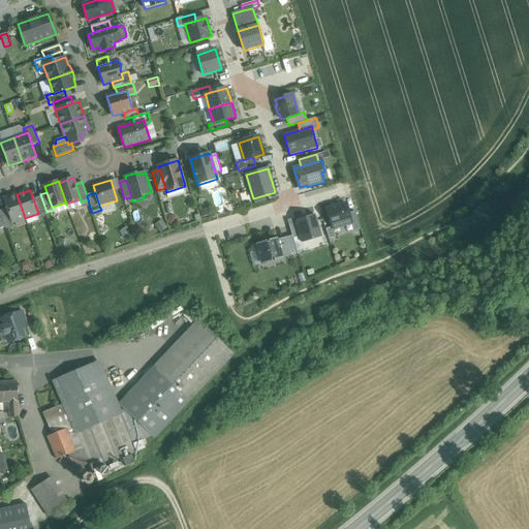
[(17,194),(4,199),(7,209),(12,222),(13,222),(25,218),(17,194)]
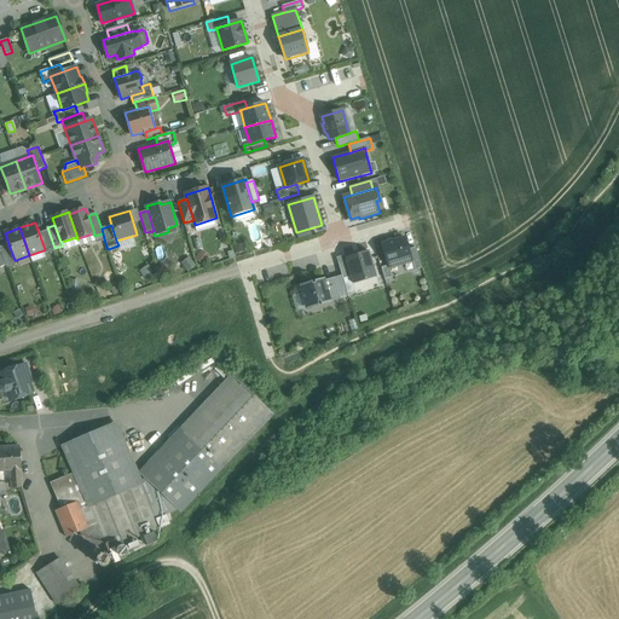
[(47,230),(39,233),(45,249),(44,250),(45,254),(56,250),(55,248),(47,227),(46,227),(47,230)]
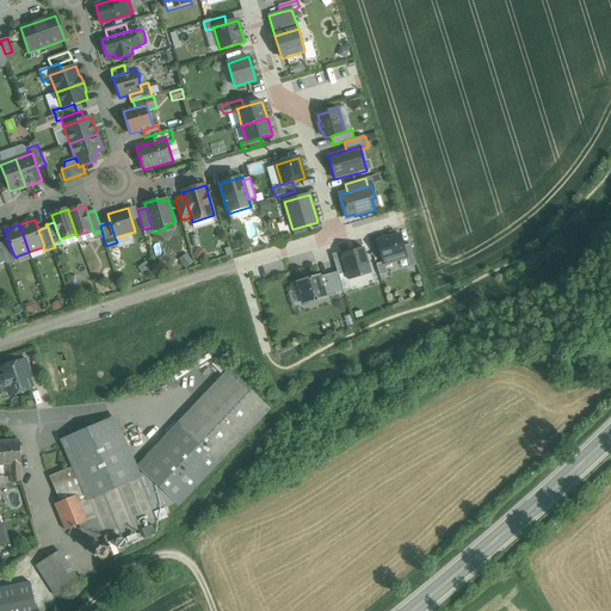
[(102,230),(93,233),(97,242),(104,240),(102,230)]
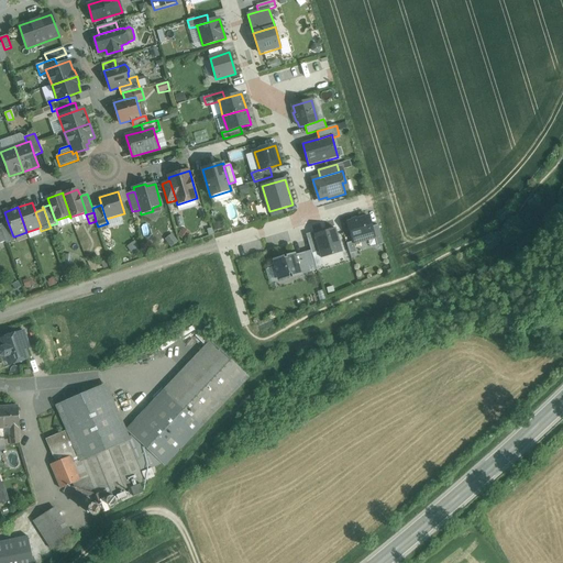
[(368,217),(348,222),(353,242),(354,244),(375,238),(372,227),(368,217)]
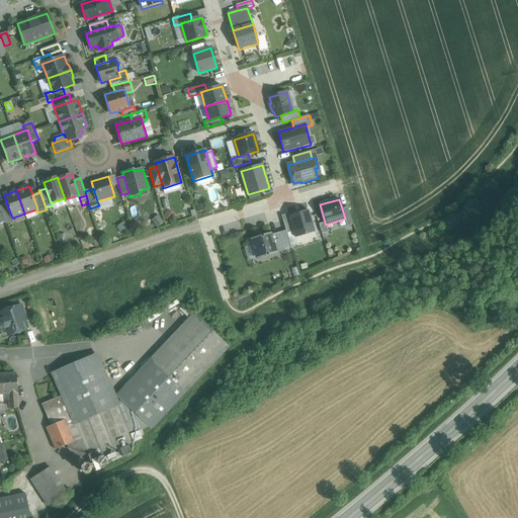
[(7,204),(0,206),(5,223),(6,224),(14,222),(13,218),(12,218),(7,204)]
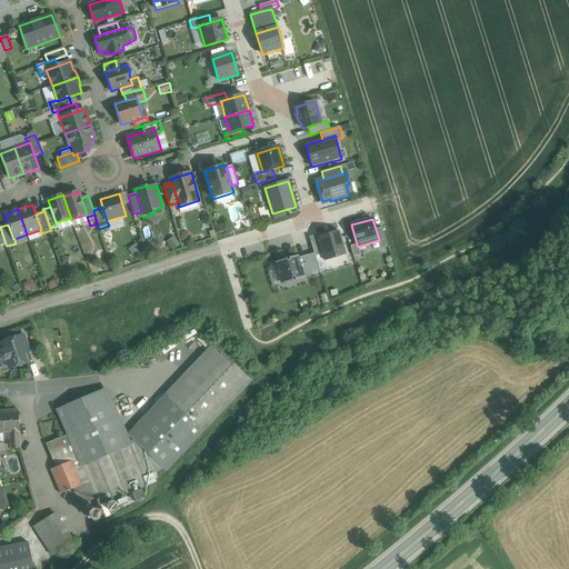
[(382,228),(376,229),(379,240),(381,249),(388,247),(382,228)]
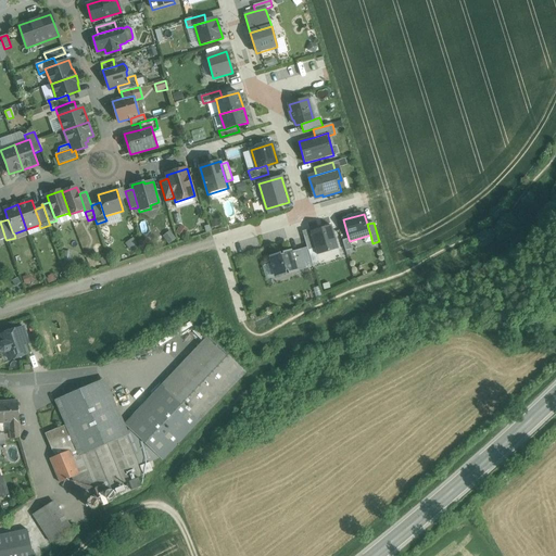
[(331,226),(311,231),(311,234),(315,249),(317,255),(338,249),(331,226)]
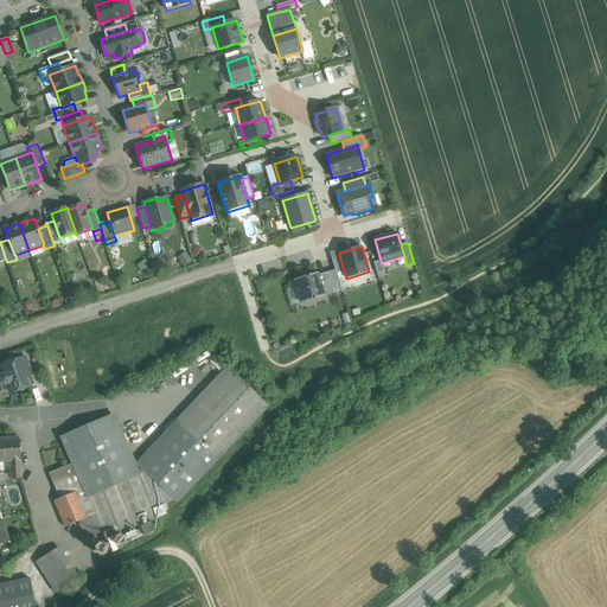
[(344,272),(339,255),(332,257),(337,274),(344,272)]
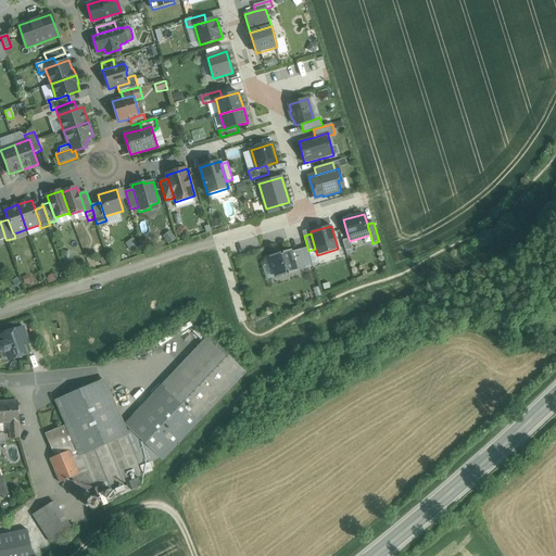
[(350,241),(349,239),(342,240),(345,251),(352,249),(350,241)]
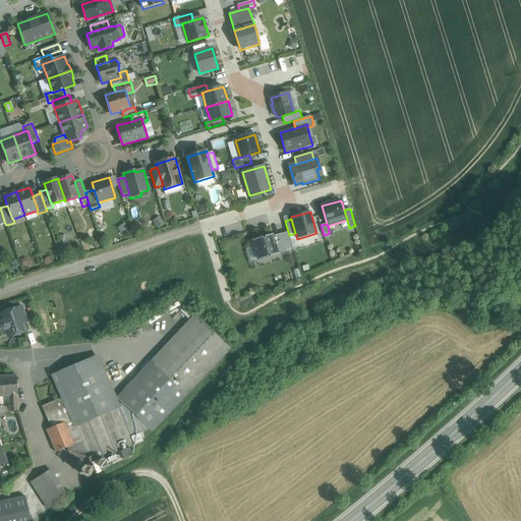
[(273,234),(251,240),(257,261),(279,254),(274,236),(273,234)]
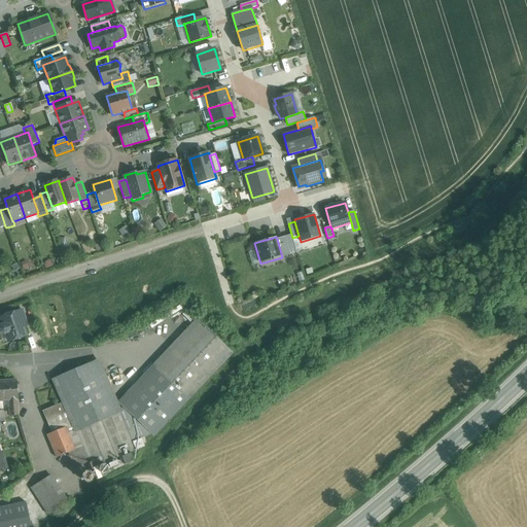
[(285,237),(277,239),(282,257),(290,254),(285,237)]
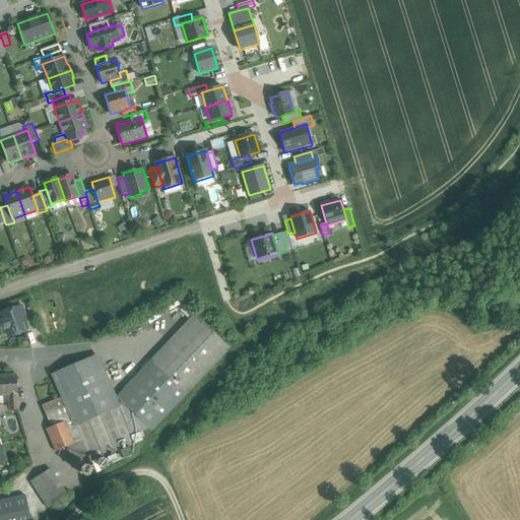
[(21,307),(18,308),(23,323),(27,321),(21,307)]
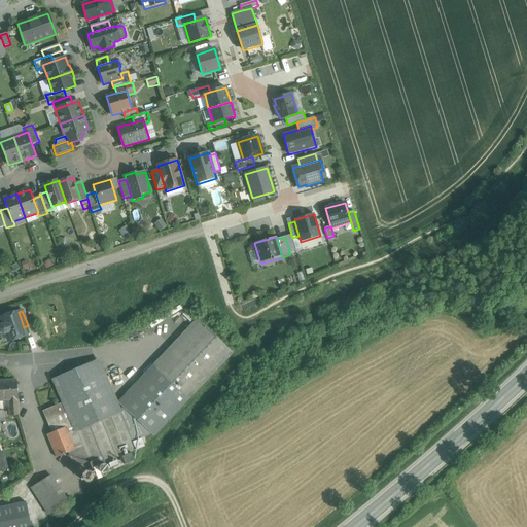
[(24,327),(19,312),(1,317),(4,324),(1,325),(0,327),(0,329),(1,332),(4,335),(7,334),(9,342),(27,336),(24,327)]
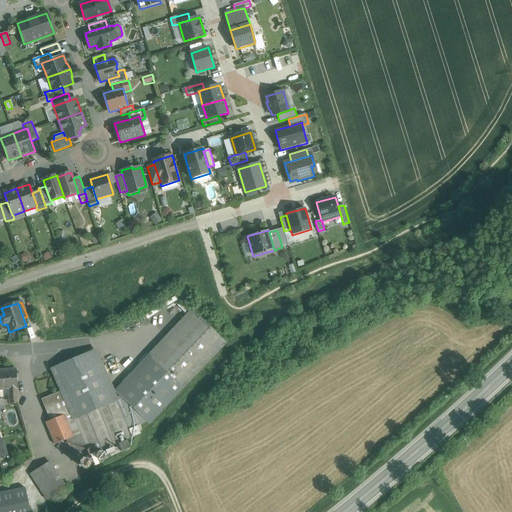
[(116,389),(120,394),(153,359),(195,315),(190,311),(116,389)]
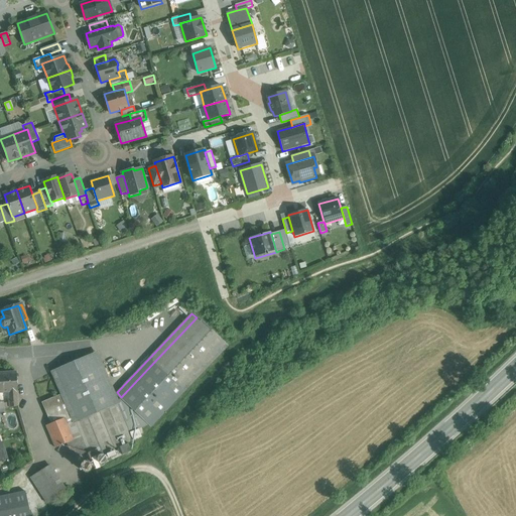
[(197,317),(154,362),(184,389),(226,346),(197,317)]
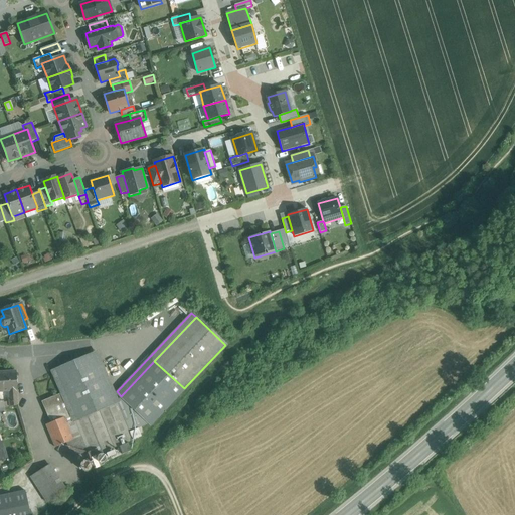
[(96,354),(83,359),(90,371),(101,366),(96,354)]
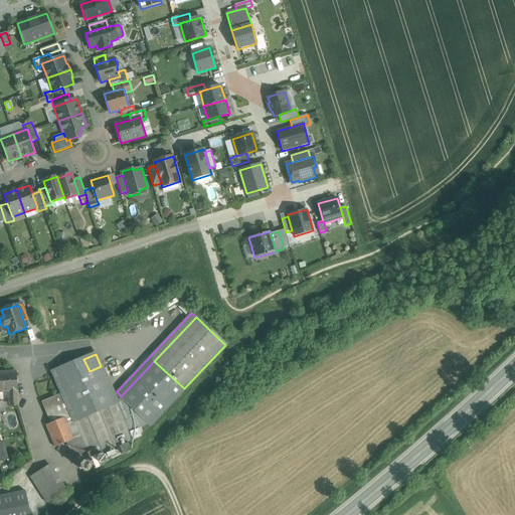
[(83,359),(54,372),(59,384),(77,376),(90,371),(83,359)]
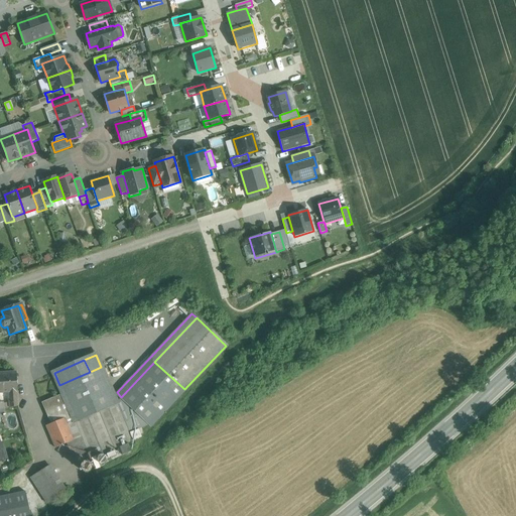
[(184,389),(154,362),(121,397),(150,424),(184,389)]
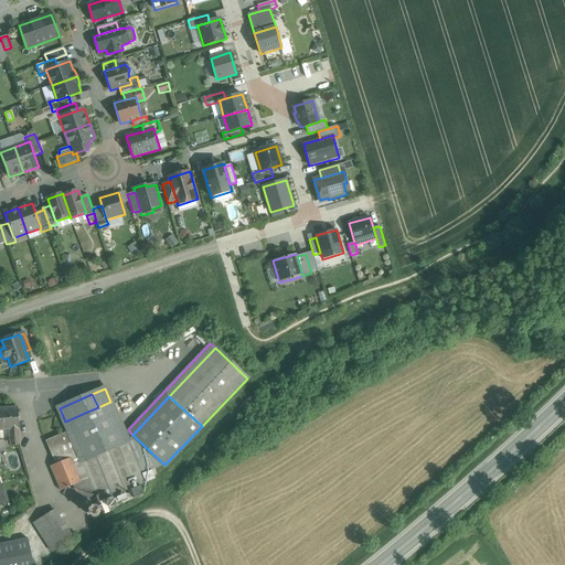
[(128,440),(110,402),(98,407),(85,413),(92,426),(71,435),(73,439),(65,443),(72,458),(57,464),(51,466),(61,491),(73,486),(80,502),(96,496),(99,502),(114,496),(125,491),(131,489),(140,486),(146,483),(141,473),(129,443),(128,443),(128,440)]
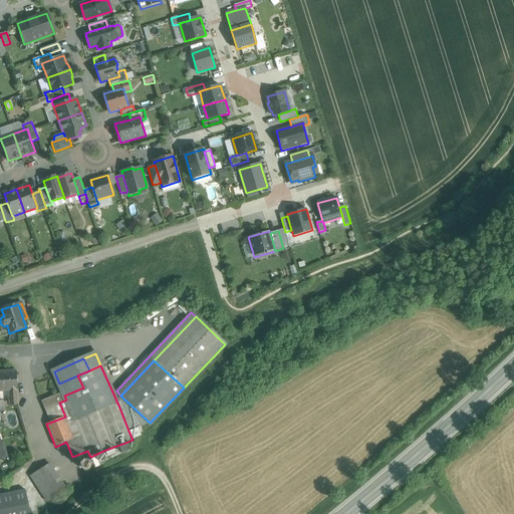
[(16,370),(0,371),(0,392),(9,392),(10,407),(18,405),(17,391),(18,391),(16,370)]
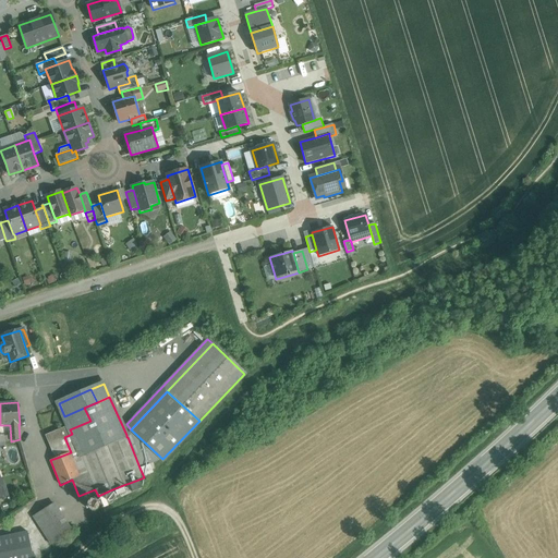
[(84,408),(64,416),(69,426),(70,429),(91,421),(84,408)]
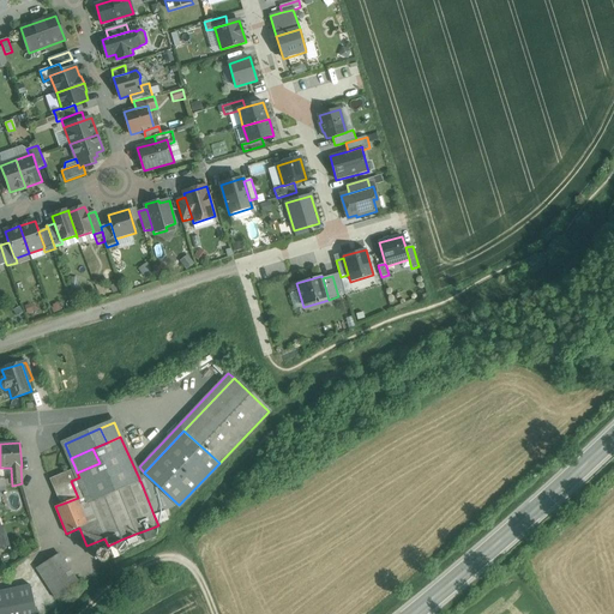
[(76,469),(53,479),(62,504),(78,498),(71,481),(79,477),(77,473),(76,469)]
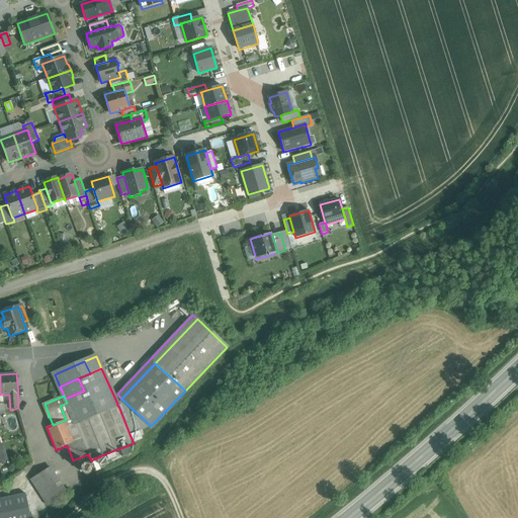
[(151,426),(121,399),(117,404),(117,406),(118,406),(130,434),(139,430),(151,426)]
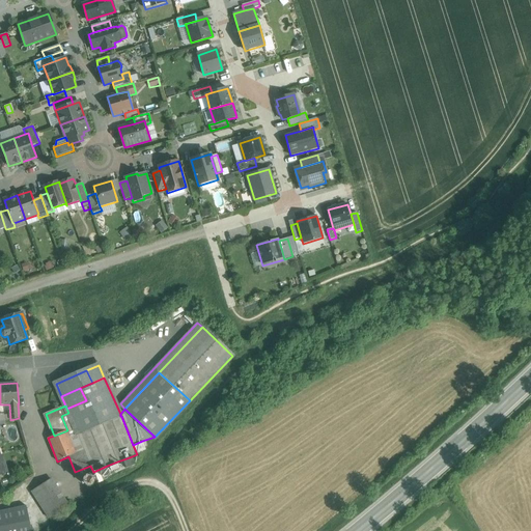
[(133,445),(137,454),(146,450),(142,441),(133,445)]
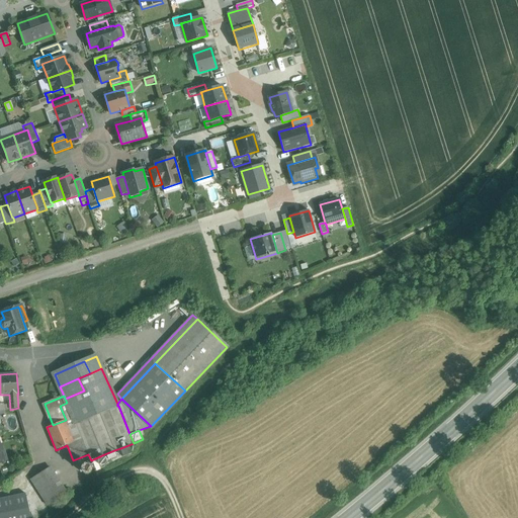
[(128,445),(120,448),(123,456),(132,452),(128,445)]
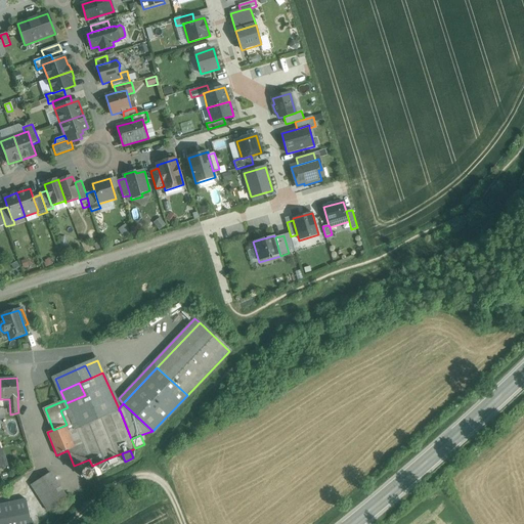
[(116,455),(105,460),(107,465),(108,467),(119,463),(116,455)]
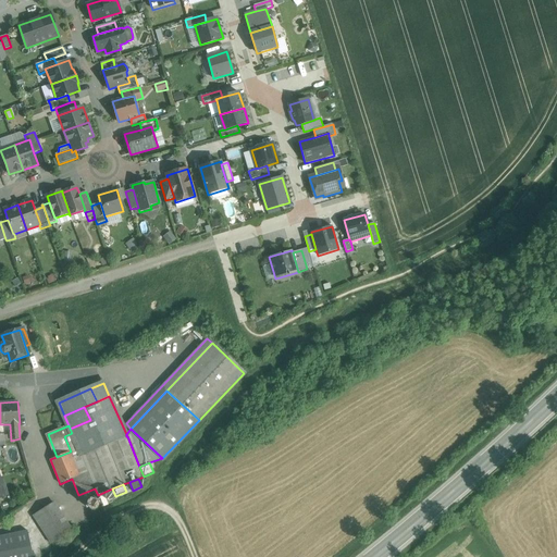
[(114,497),(115,495),(114,494),(113,492),(112,491),(110,491),(108,491),(107,492),(106,494),(104,496),(106,497),(107,499),(108,500),(110,500),(112,500),(113,499),(114,497)]
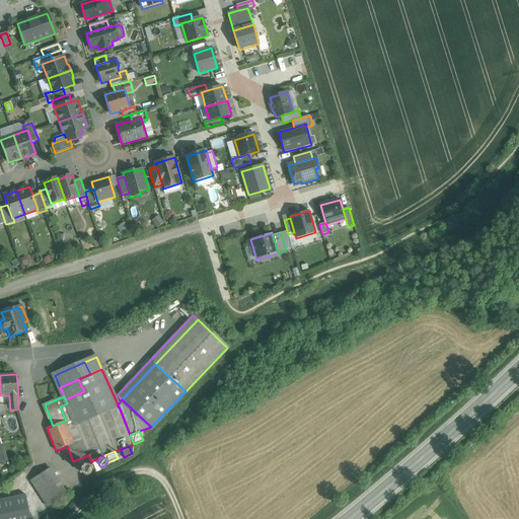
[(50,468),(31,479),(35,487),(54,474),(50,468)]
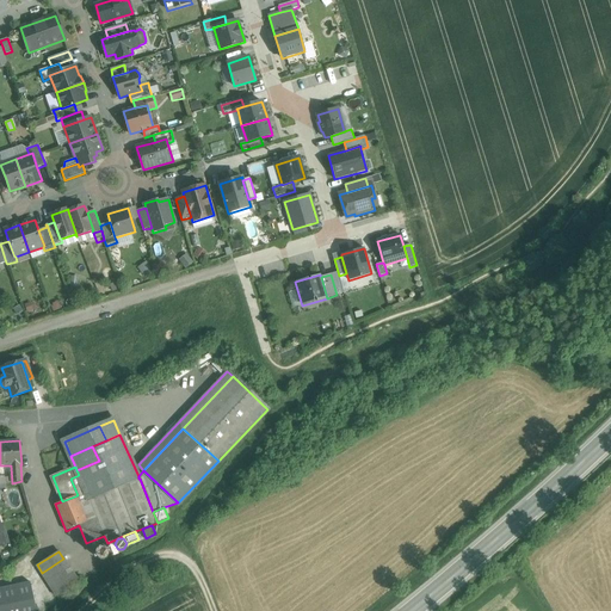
[(63,559),(42,573),(57,597),(79,582),(63,559)]
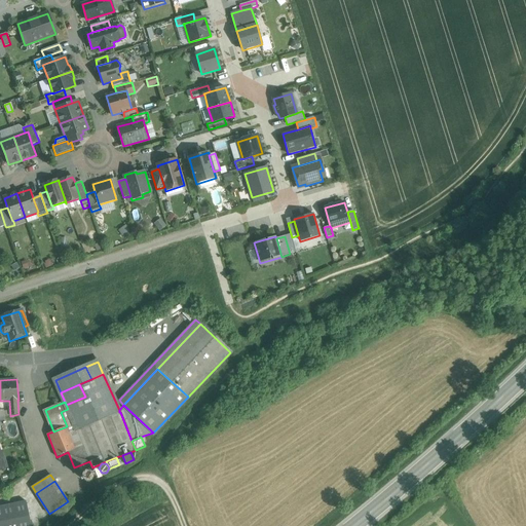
[(0,504),(0,525),(30,525),(26,500),(0,504)]
